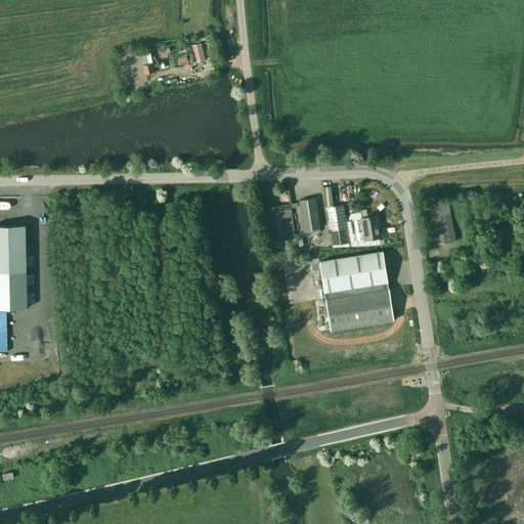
[(192,45),(192,47),(194,53),(190,53),(192,62),(197,61),(197,62),(205,60),(201,43),(192,45)]
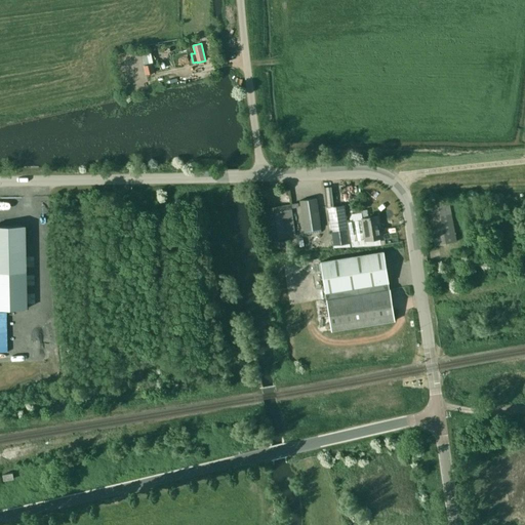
[(142,54),(144,66),(146,74),(153,73),(152,68),(159,67),(157,61),(152,62),(150,52),(142,54)]
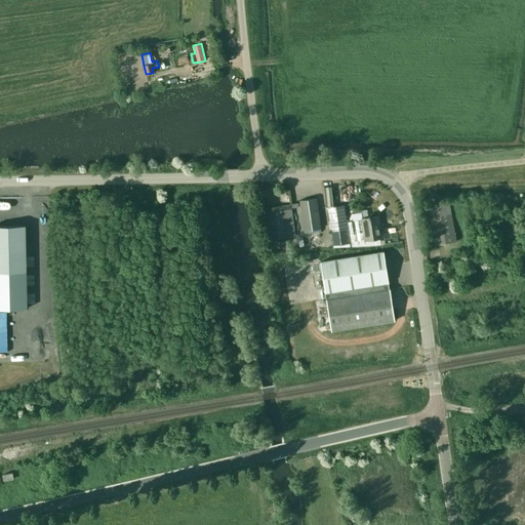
[(172,55),(173,66),(185,65),(184,54),(172,55)]
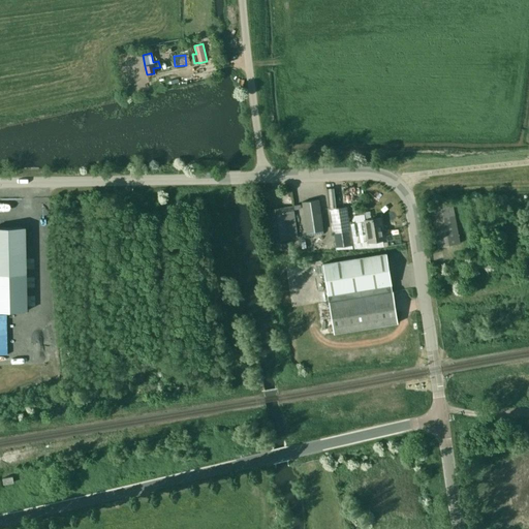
[(306,232),(322,230),(318,199),(302,201),(306,232)]
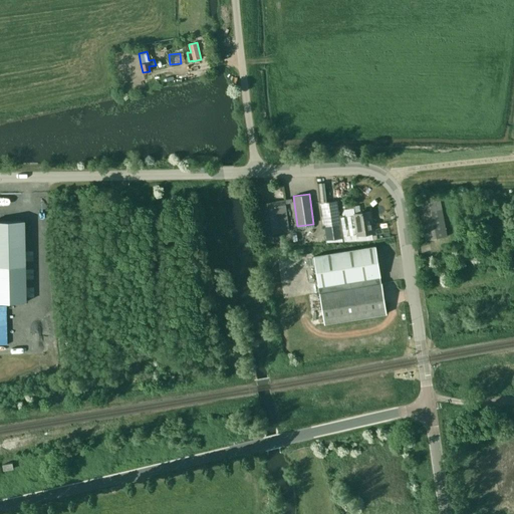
[(426,240),(446,236),(438,197),(418,201),(426,240)]
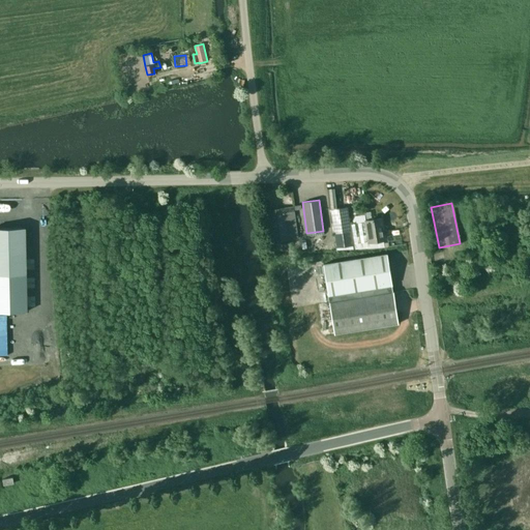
[(272,242),(288,240),(283,207),(267,209),(272,242)]
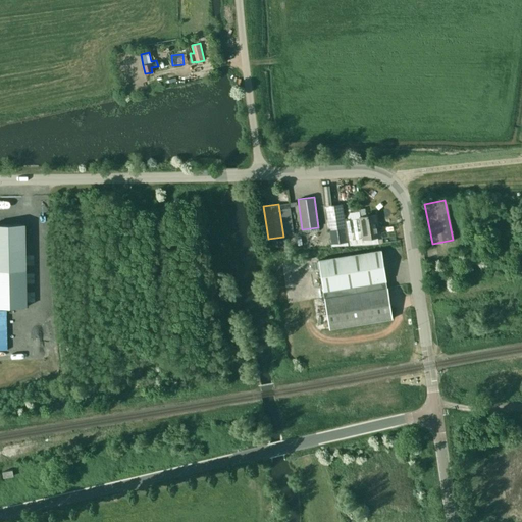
[(331,244),(347,242),(342,204),(325,206),(331,244)]
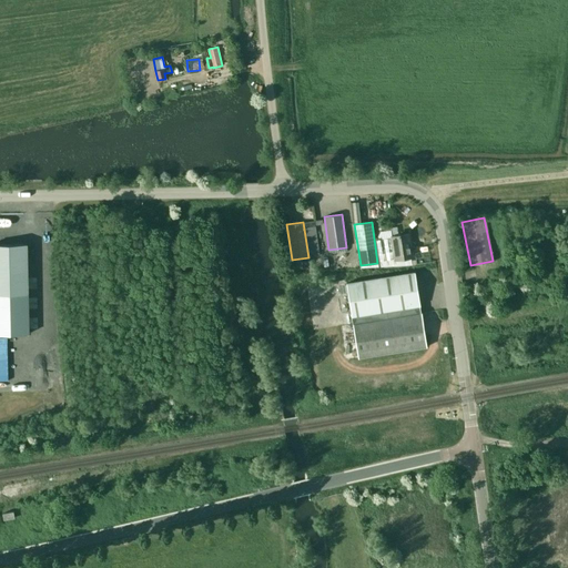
[(395,260),(413,257),(409,233),(399,234),(399,233),(397,234),(397,235),(392,236),(395,260)]
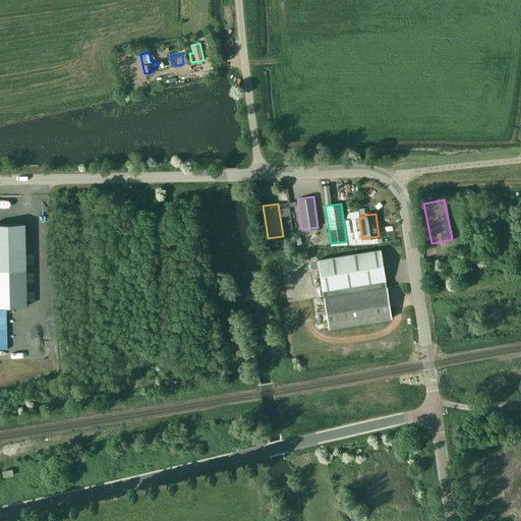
[(358,218),(345,220),(348,239),(361,237),(358,218)]
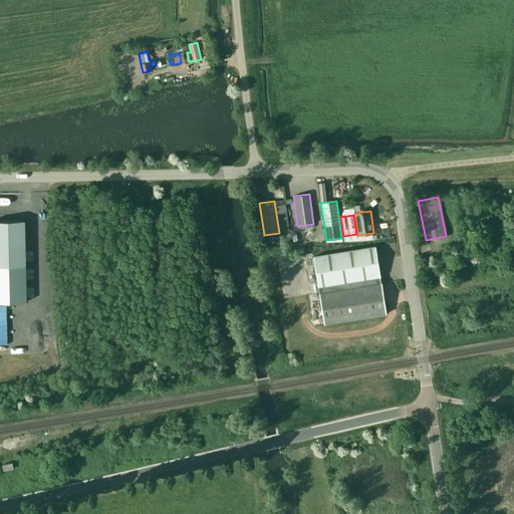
[(0,301),(26,301),(24,221),(0,221),(0,301)]
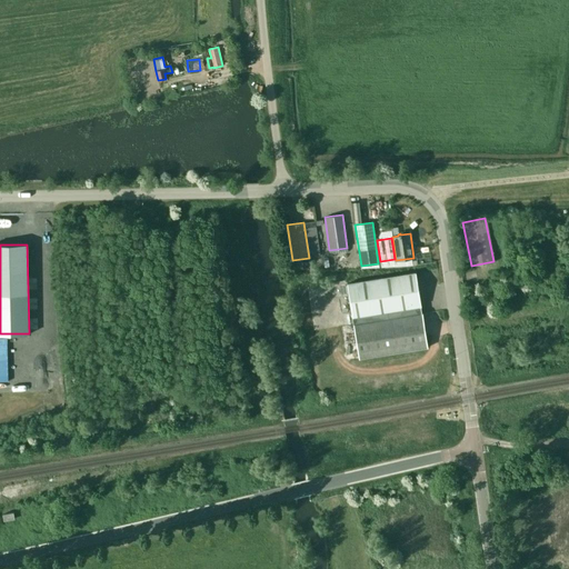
[(421,313),(420,307),(420,306),(415,272),(347,283),(359,358),(427,347),(421,313)]
